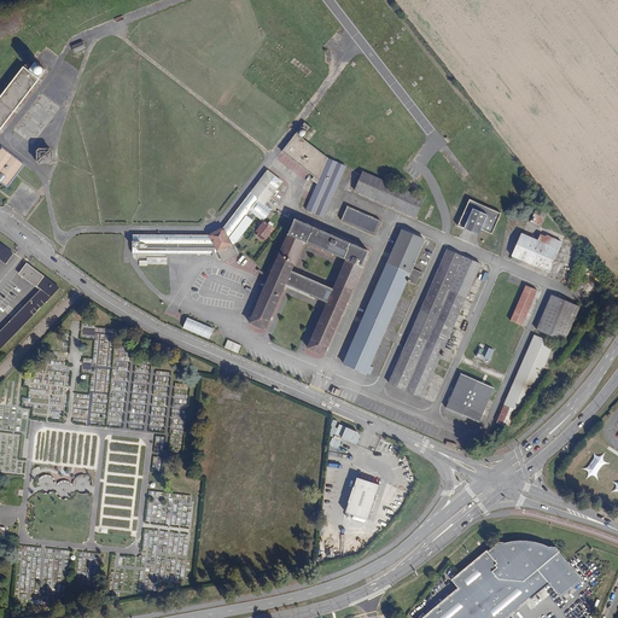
[(85,48),(82,42),(73,46),(75,52),(85,48)]
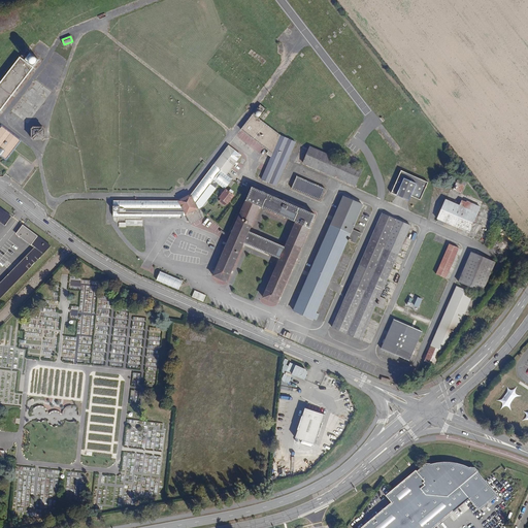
[(39,60),(31,54),(30,54),(26,59),(26,60),(34,66),(39,60)]
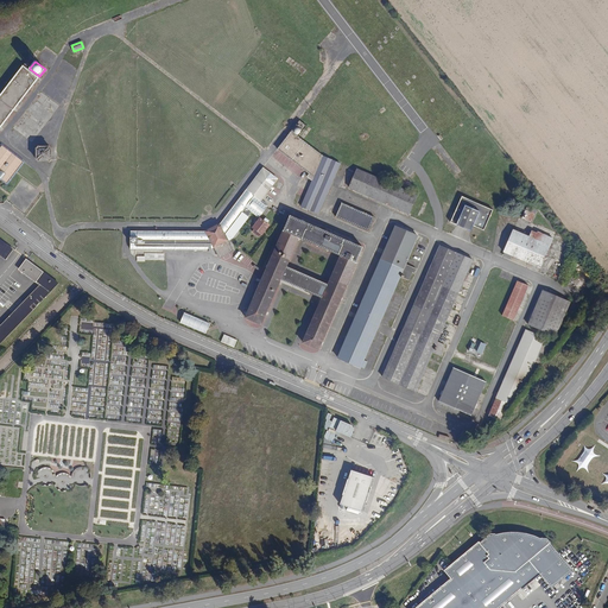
[(0,126),(38,78),(23,67),(0,96),(0,126)]
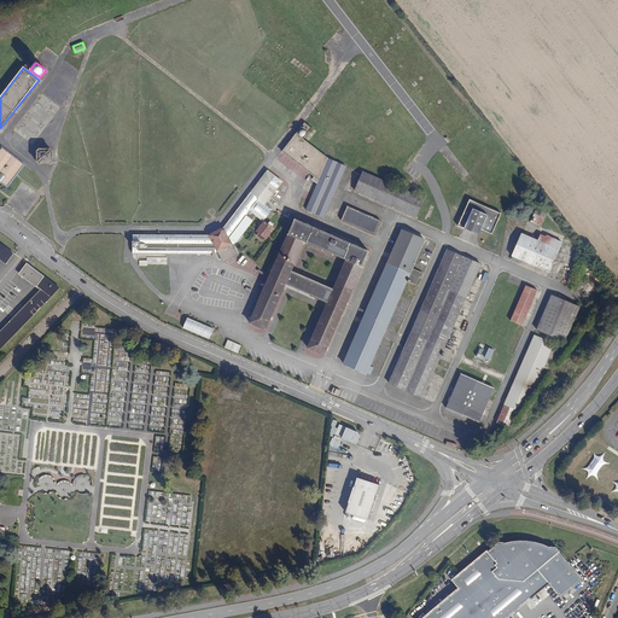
[(312,128),(304,123),(283,152),(314,176),(320,180),(318,184),(307,210),(324,217),(345,167),(328,159),(302,140),(312,128)]
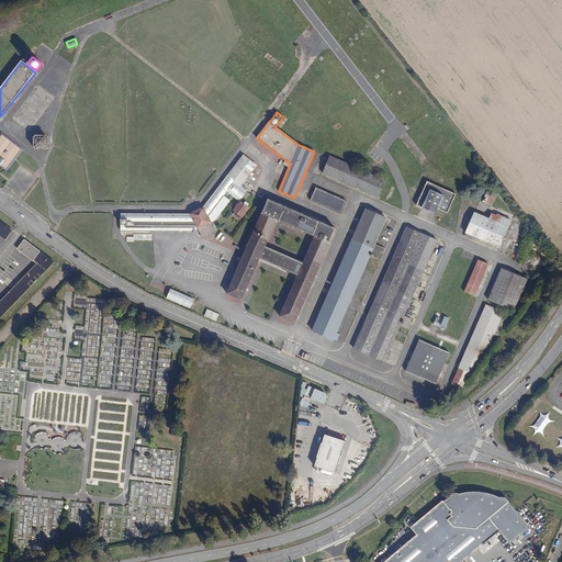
[(21,149),(1,134),(0,135),(0,157),(4,160),(0,165),(6,169),(21,149)]
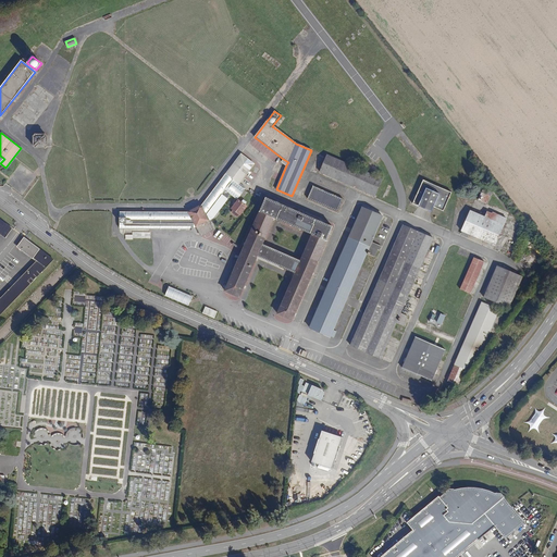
[(46,135),(35,135),(34,136),(34,146),(36,148),(45,148),(47,146),(47,136),(46,135)]
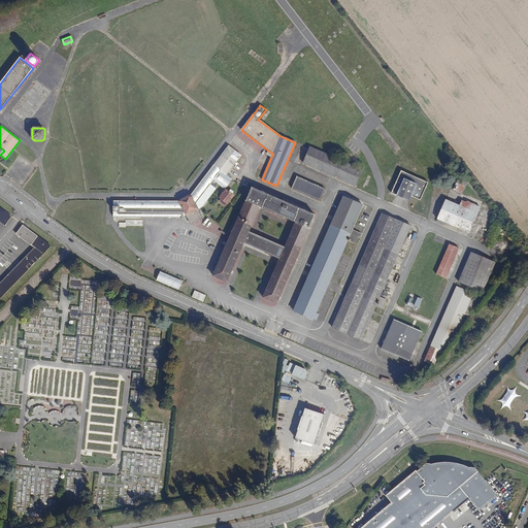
[(240,156),(229,146),(192,195),(178,202),(113,201),(113,217),(187,217),(191,224),(202,218),(197,208),(202,206),(216,189),(215,188),(218,184),(224,189),(227,186),(230,182),(231,179),(230,178),(226,174),(227,173),(234,164),(235,162),(240,156)]
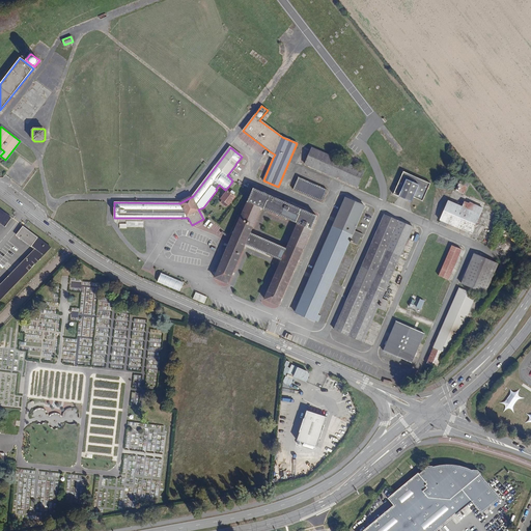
[(434,174),(428,168),(424,171),(428,177),(434,174)]
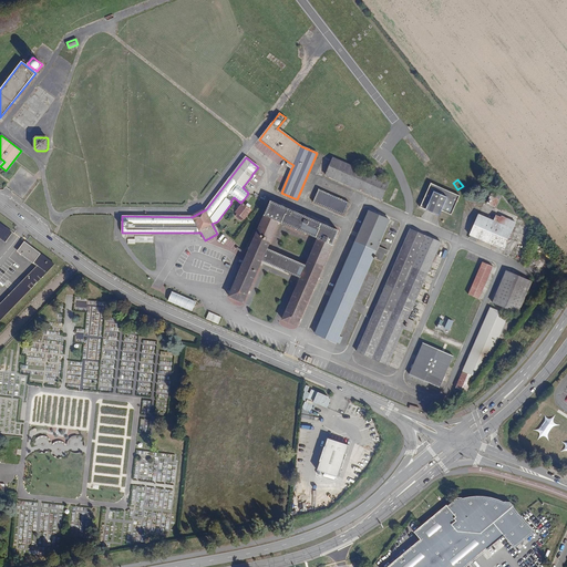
[(439,219),(456,208),(454,204),(463,198),(457,189),(453,183),(452,181),(425,198),(439,219)]
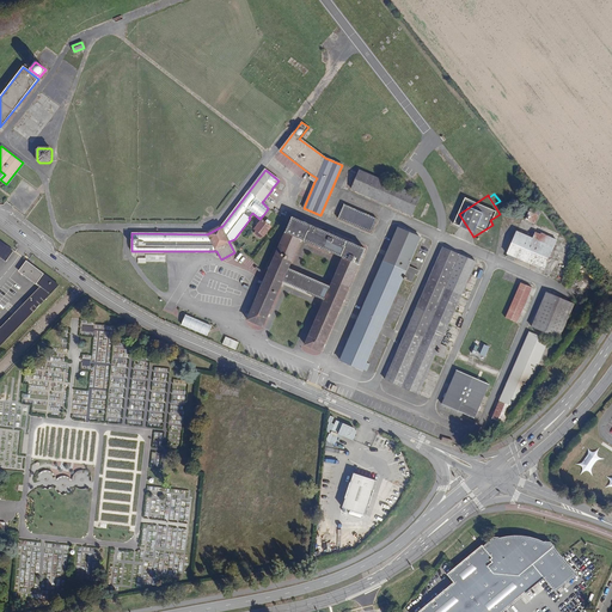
[(375,219),(344,206),(338,218),(371,232),(375,219)]
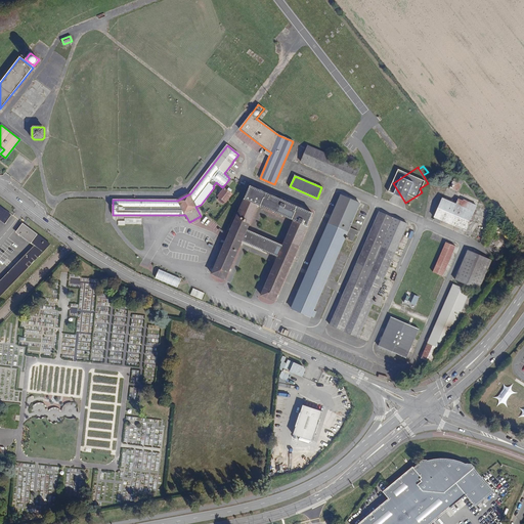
[(463,181),(455,178),(450,188),(457,191),(463,181)]
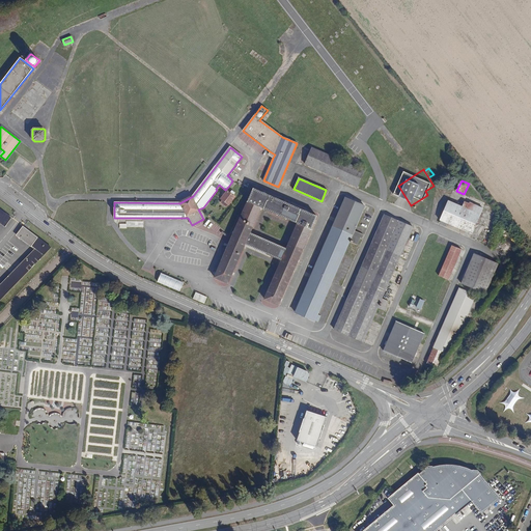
[(245,245),(281,260),(264,299),(278,305),(316,217),(253,189),(215,277),(228,283),(245,245)]
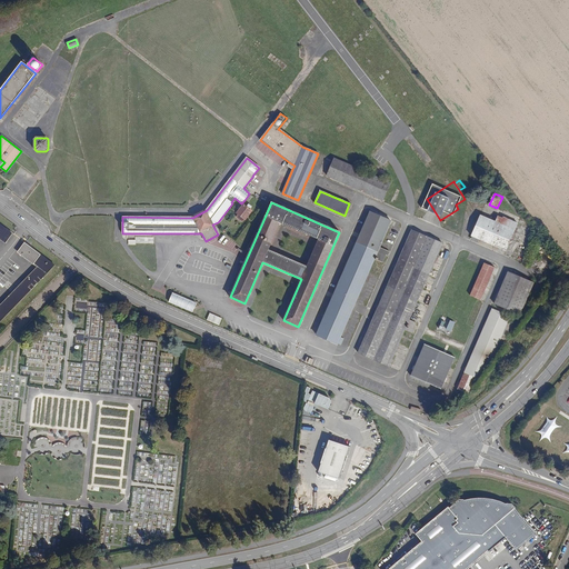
[(252,207),(249,205),(247,207),(243,205),(237,213),(238,215),(245,219),(245,220),(252,210),(250,209),(252,207)]
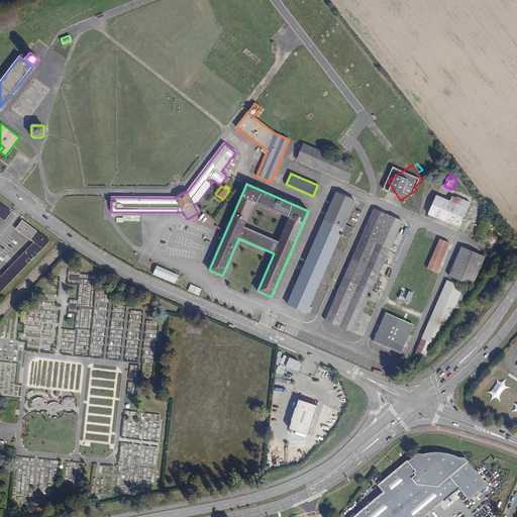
[(355,201),(336,193),(288,304),(306,312),(307,311),(310,312),(312,306),(310,305),(339,237),(346,240),(349,234),(352,227),(345,224),(355,201)]
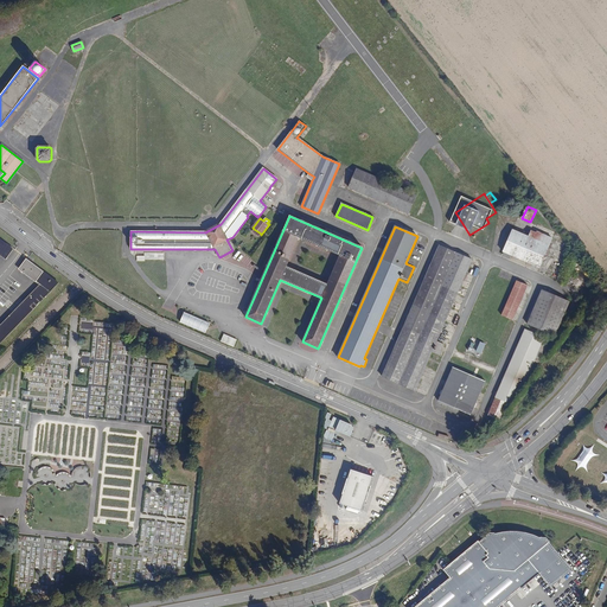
[(528,237),(512,230),(503,251),(511,255),(540,267),(553,238),(537,232),(536,234),(531,231),(528,237)]
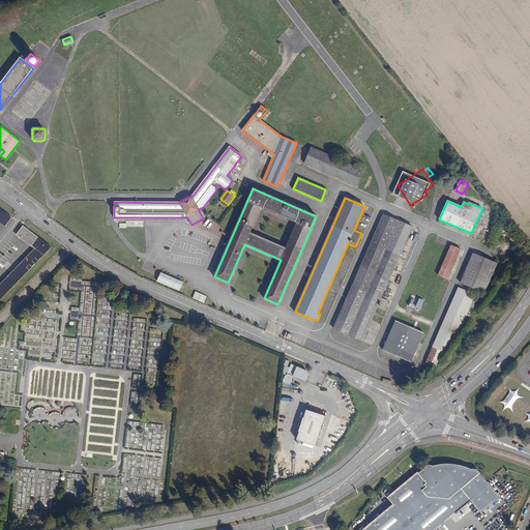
[(10,217),(0,209),(0,222),(5,226),(10,217)]
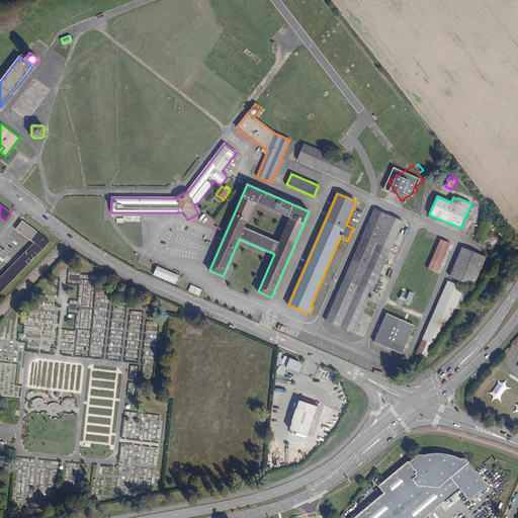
[(403,222),(374,209),(326,321),(354,333),(368,300),(375,304),(377,299),(376,299),(378,293),(372,291),(403,222)]
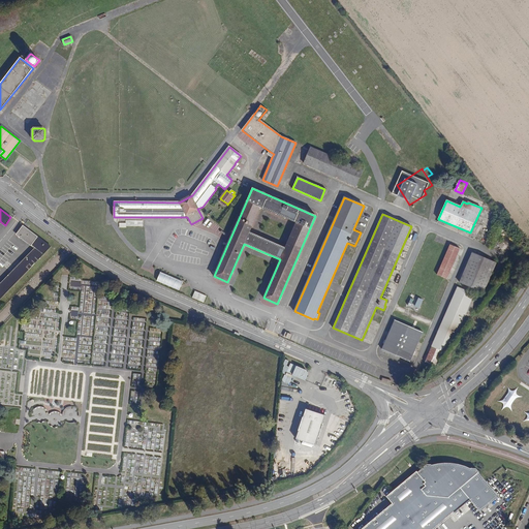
[(0,298),(51,247),(23,226),(18,235),(35,248),(0,283),(0,298)]
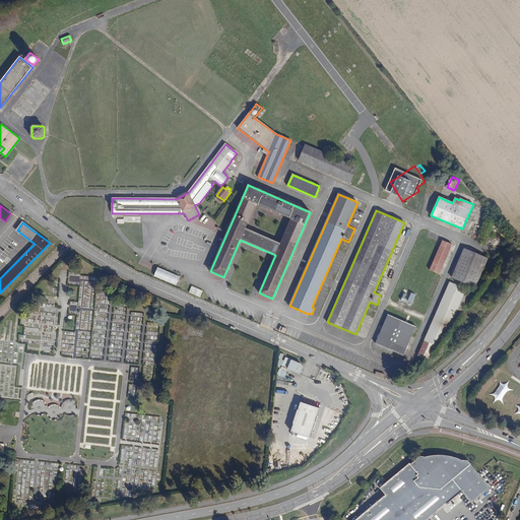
[(440,274),(452,245),(442,241),(429,270),(440,274)]
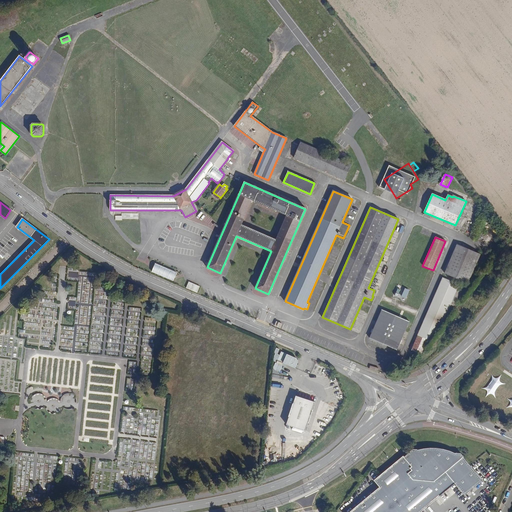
[(480,255),(457,245),(445,273),(467,283),(480,255)]
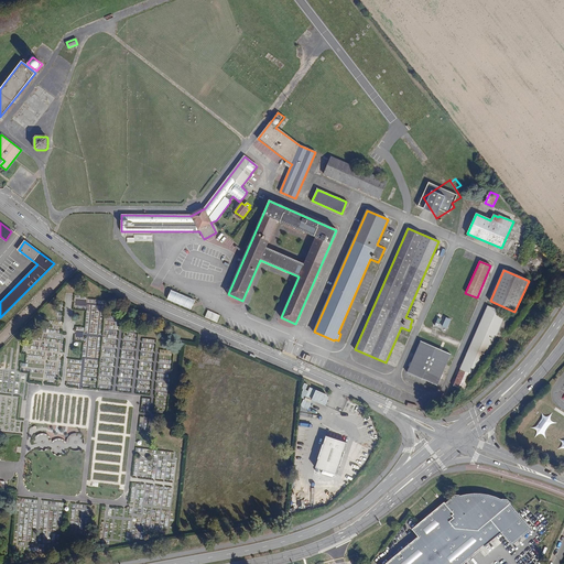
[(195,301),(171,291),(167,299),(191,310),(195,301)]
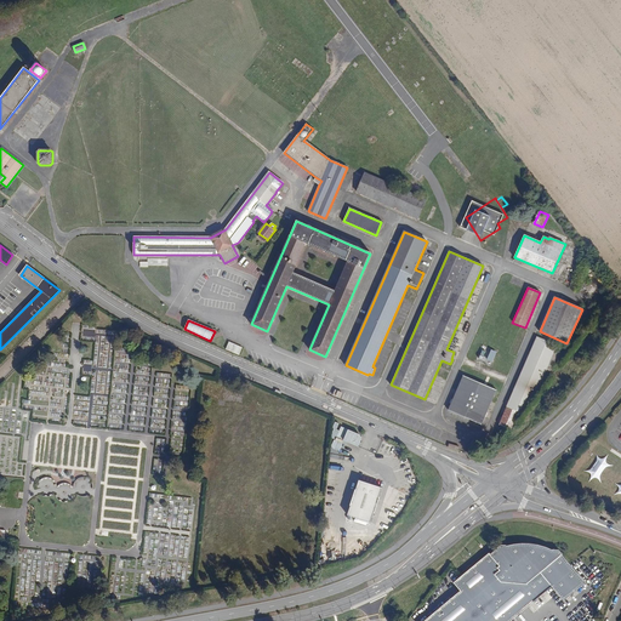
[(96,329),(93,370),(98,370),(97,377),(107,379),(112,330),(96,329)]
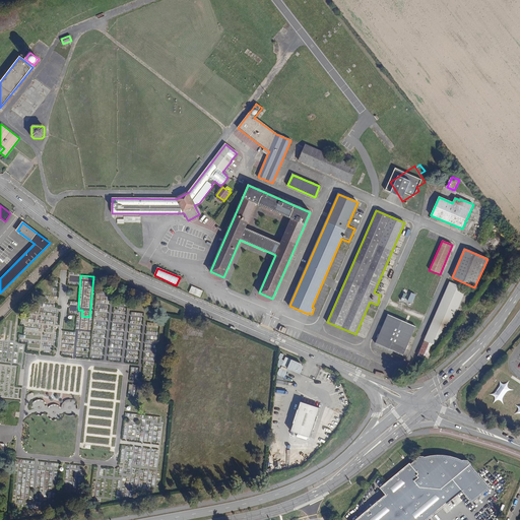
[(470,291),(450,282),(417,355),(428,360),(435,345),(436,345),(441,334),(442,332),(445,325),(450,327),(456,312),(461,313),(470,291)]
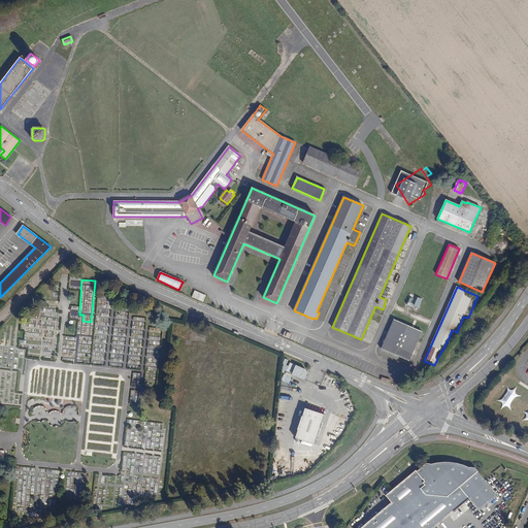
[(206,295),(195,291),(192,297),(203,302),(206,295)]
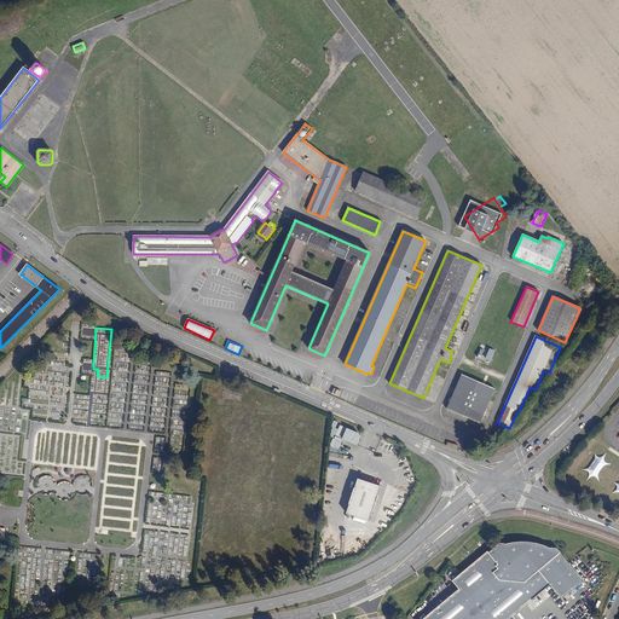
[(490,348),(485,359),(491,362),(496,351),(490,348)]
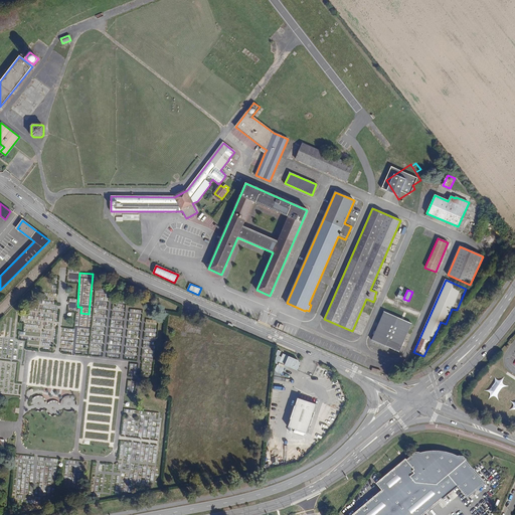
[(131,309),(127,337),(137,338),(138,333),(136,332),(138,318),(132,317),(133,313),(139,314),(140,310),(131,309)]
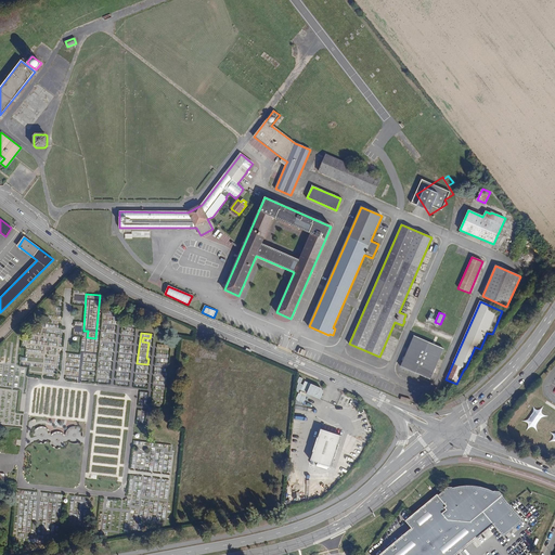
[(443,348),(414,336),(401,366),(429,379),(443,348)]
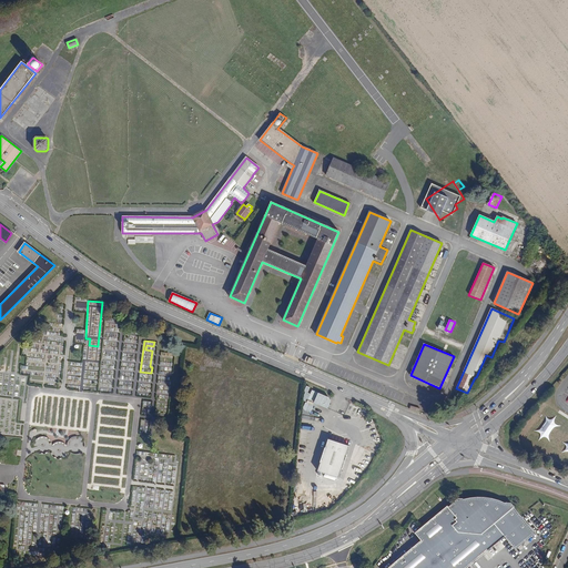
[(327,397),(312,391),(308,399),(324,406),(327,397)]
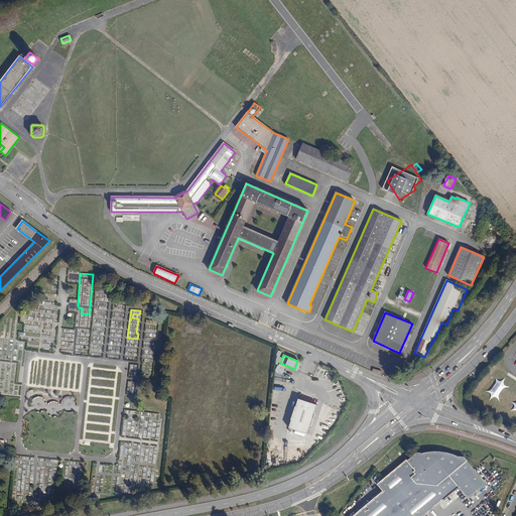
[(309,434),(318,405),(299,399),(290,427),(309,434)]
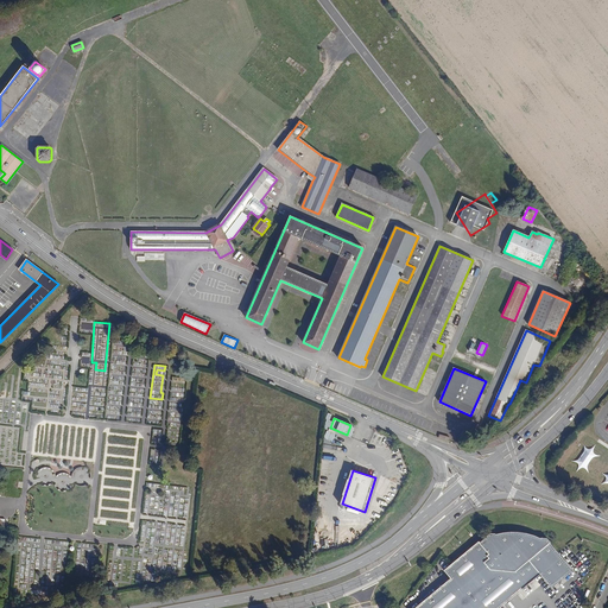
[(443,584),(463,607),(498,607),(529,582),(530,580),(534,575),(537,575),(539,572),(549,583),(552,584),(569,569),(570,565),(545,536),(538,534),(534,533),(531,532),(526,531),(521,531),(518,531),(513,531),(508,531),(504,531),(499,531),(489,533),(480,542),(479,540),(444,570),(450,577),(443,584)]
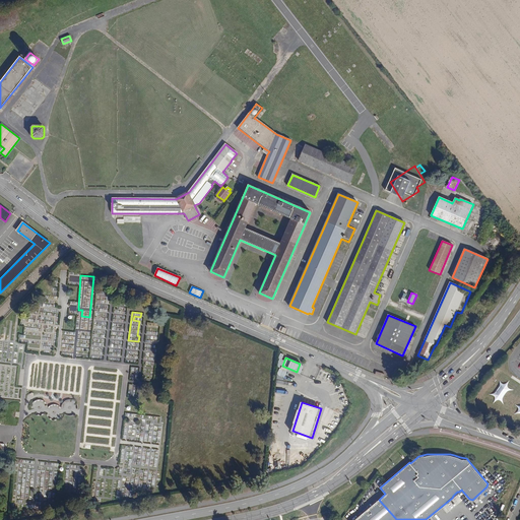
[(396,519),(379,500),(353,519),(396,519)]
